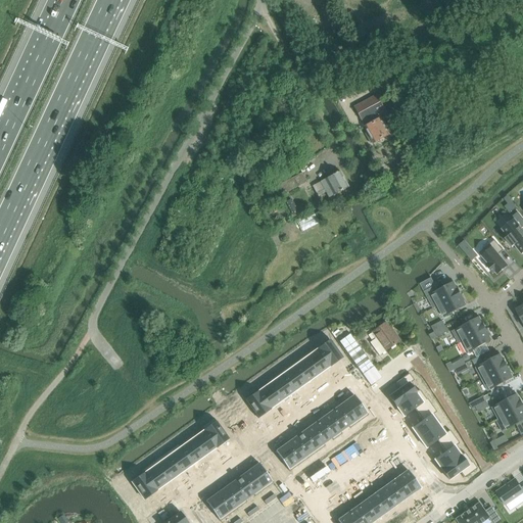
[(344,3),(339,6),(344,16),(350,14),(344,3)]
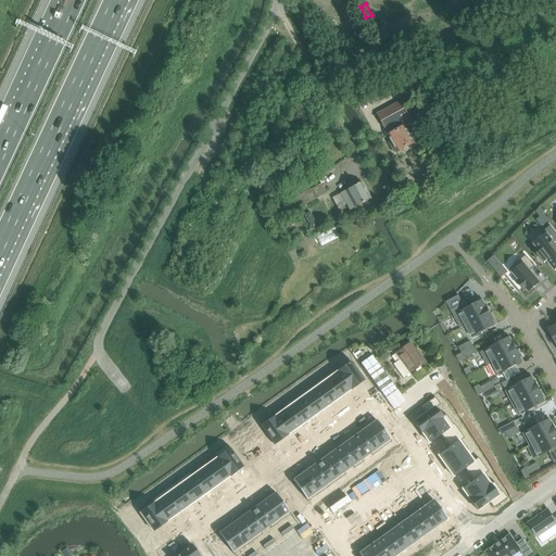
[(402,119),(408,116),(400,101),(377,114),(392,143),(396,152),(413,143),(401,124),(404,122),(402,119)]
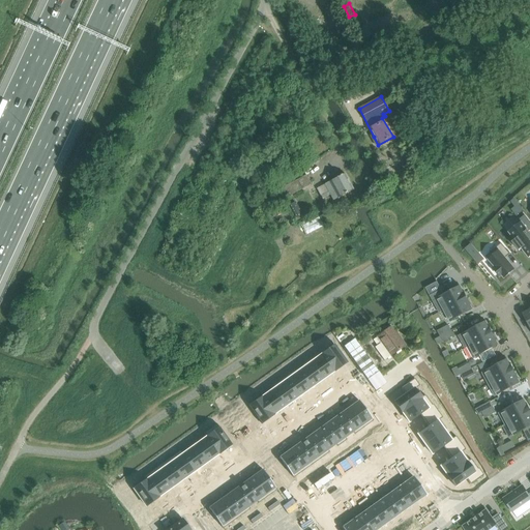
[(353,190),(344,174),(324,184),(325,184),(317,188),(322,199),(330,195),(333,201),(353,190)]
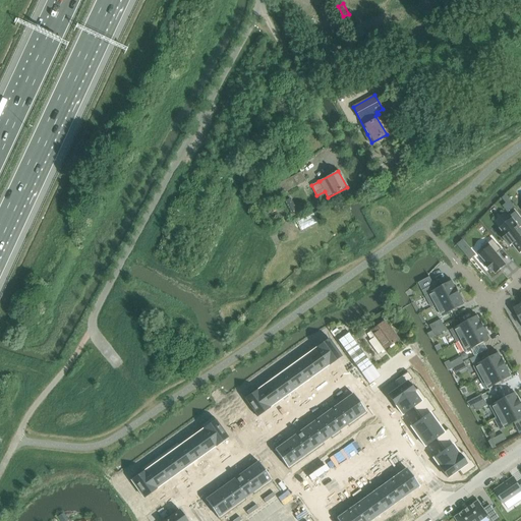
[(301,173),(278,186),(282,193),(305,181),(301,173)]
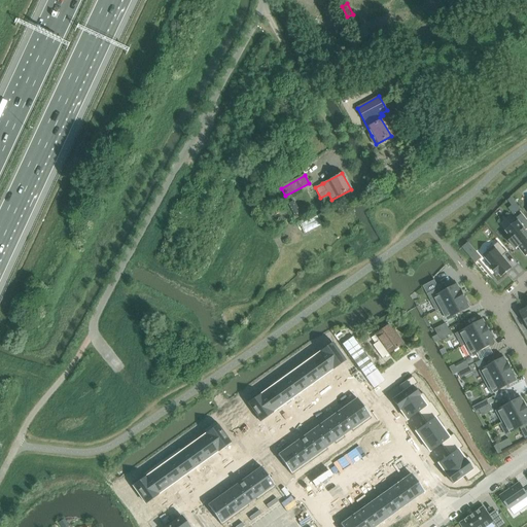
[(401,181),(398,175),(390,179),(393,185),(401,181)]
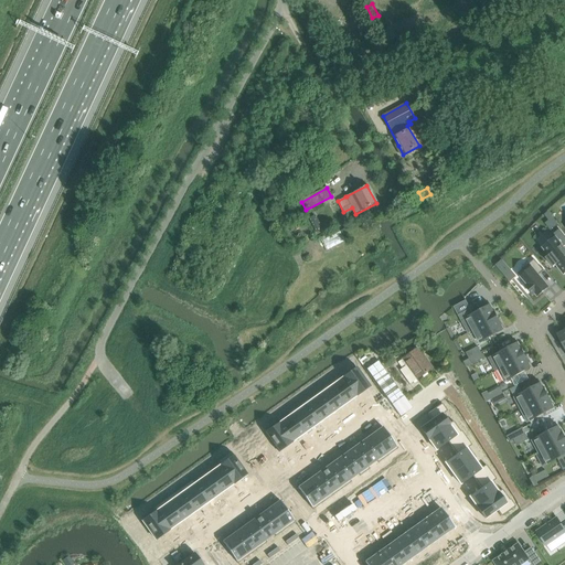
[(564,245),(564,236),(560,230),(550,237),(553,241),(543,248),(550,256),(546,259),(553,268),(556,265),(564,275),(564,273),(564,248),(564,247),(564,245)]
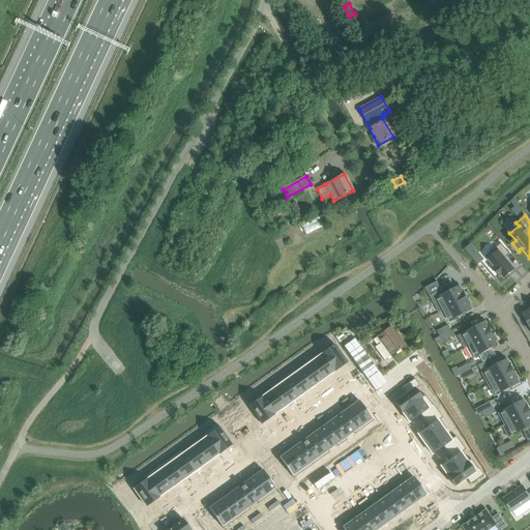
[(504,278),(514,269),(505,259),(510,255),(501,243),(496,248),(496,249),(487,257),(495,267),(493,269),(500,277),(502,275),(504,278)]
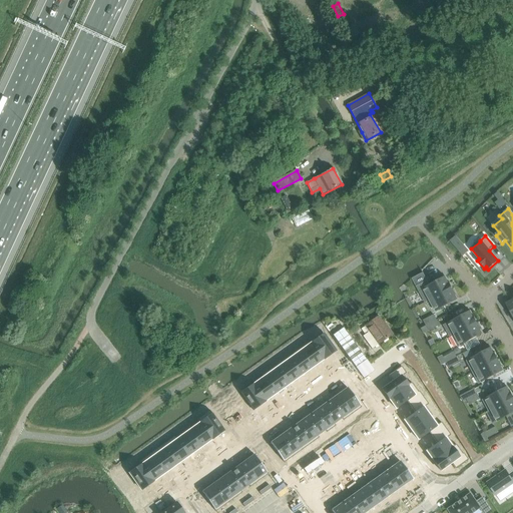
[(468,251),(456,236),(450,241),(463,255),(468,251)]
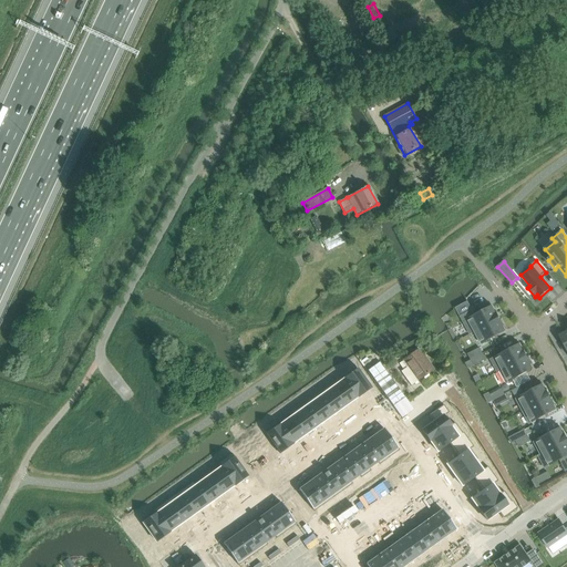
[(470,334),(500,319),(493,307),(475,316),(472,310),(461,317),(470,334)]
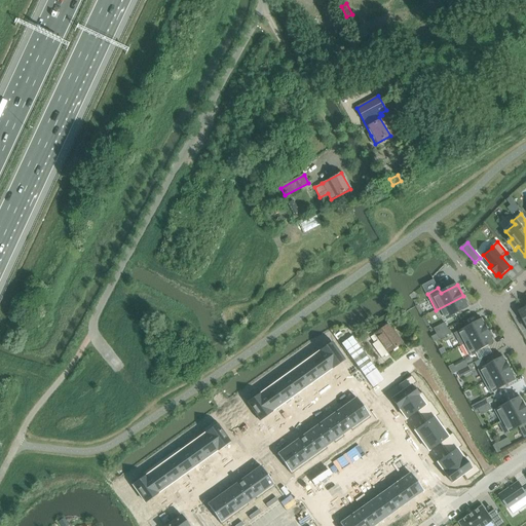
[(470,307),(463,296),(436,310),(437,310),(441,308),(447,320),(470,307)]
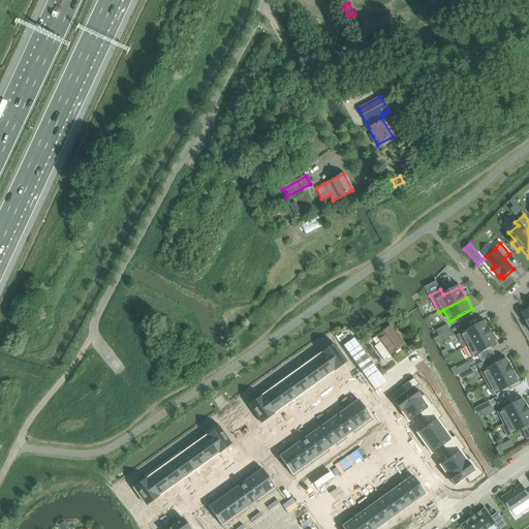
[(464,347),(492,333),(486,321),(458,336),(464,347)]
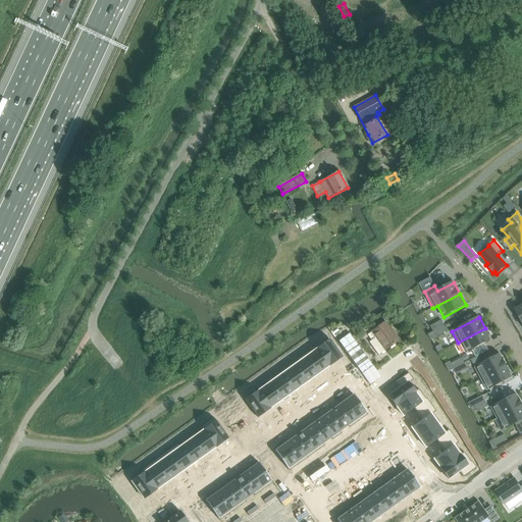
[(445,326),(441,320),(430,326),(433,331),(445,326)]
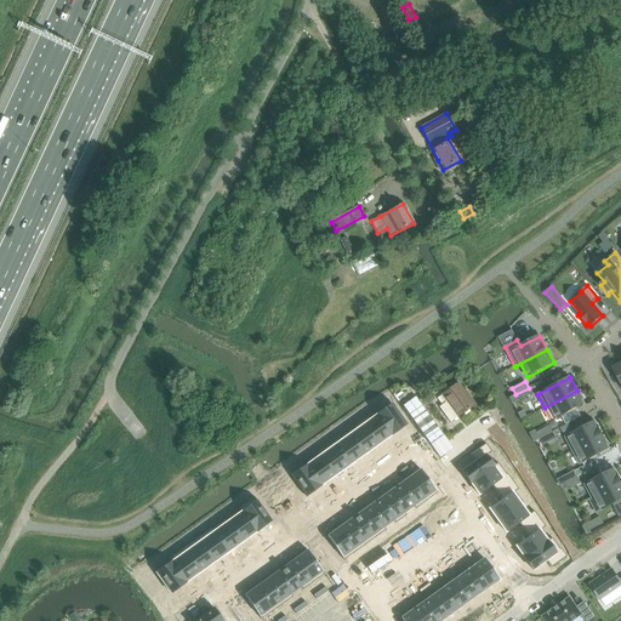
[(442,394),(446,402),(440,406),(445,412),(453,422),(474,405),(468,397),(467,398),(457,383),(442,394)]
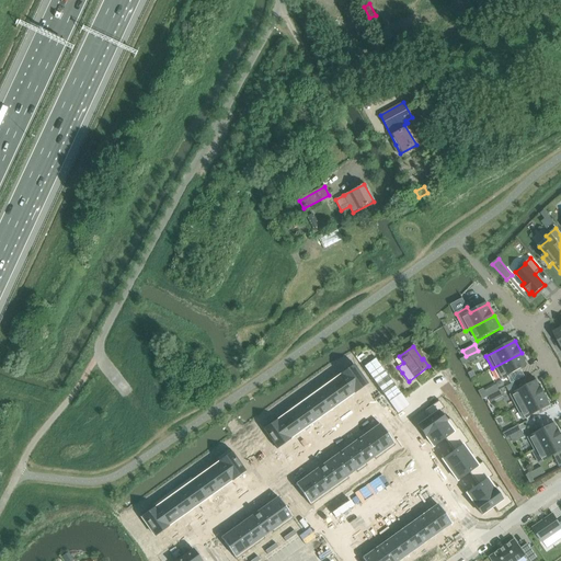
[(481,356),(478,351),(466,356),(469,363),(481,356)]
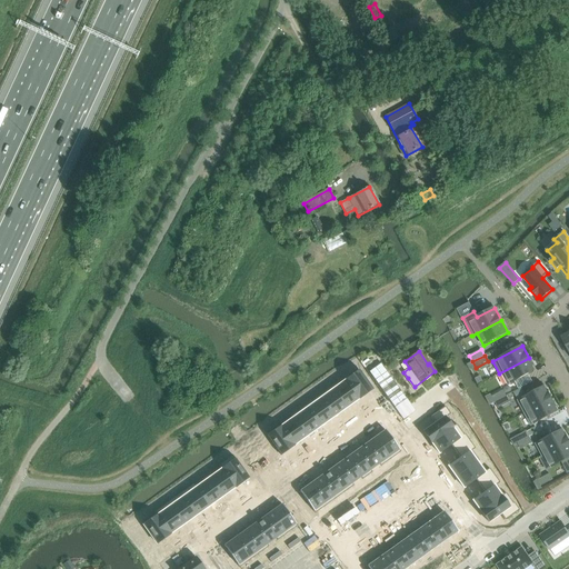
[(535,370),(529,358),(499,373),(499,375),(502,372),(508,385),(535,370)]
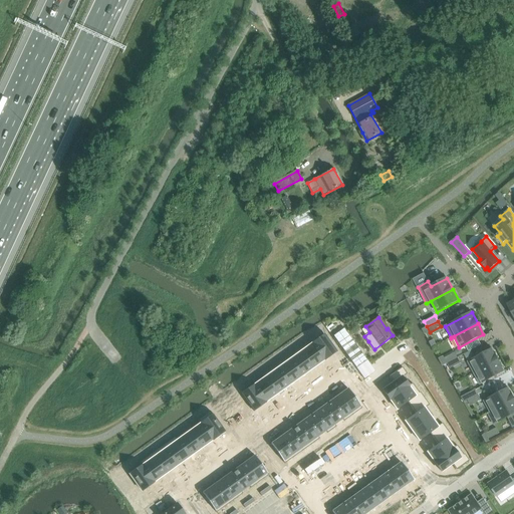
[(324,334),(312,343),(324,360),(336,351),(324,334)]
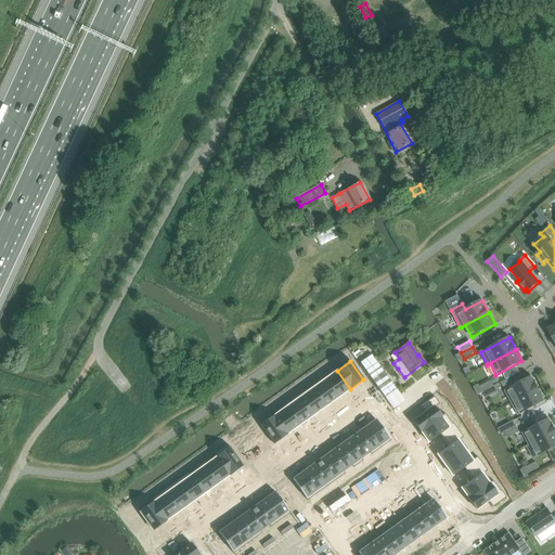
[(337,371),(325,379),(337,398),(350,389),(337,371)]
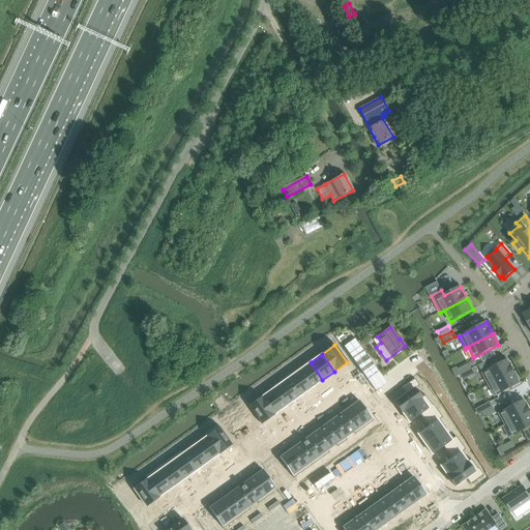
[(489,385),(513,372),(507,360),(482,374),(489,385)]
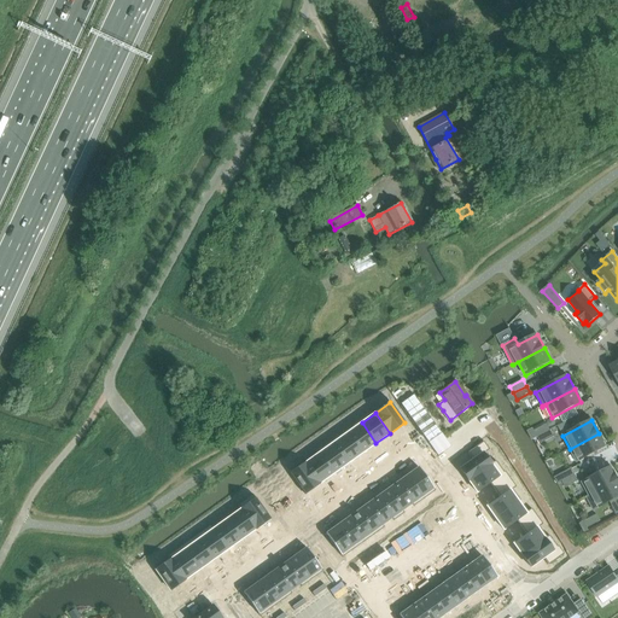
[(362,423),(348,433),(362,453),(375,443),(362,423)]
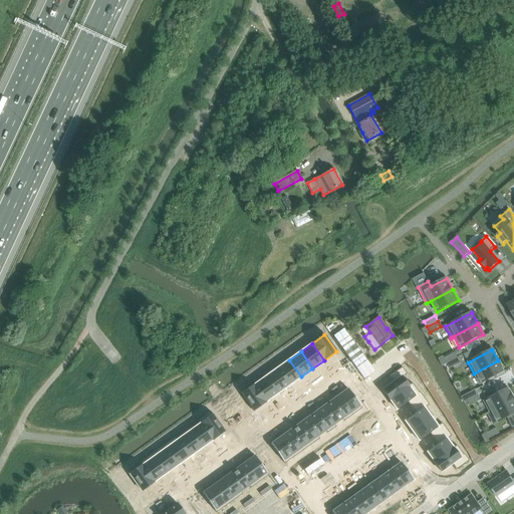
[(458,358),(455,352),(445,358),(447,363),(458,358)]
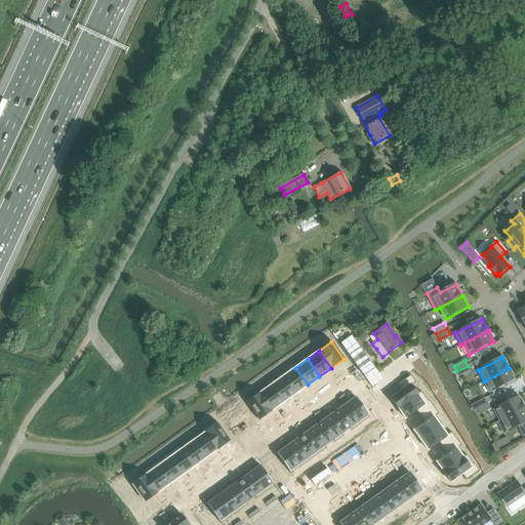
[(471,371),(468,366),(456,371),(459,376),(471,371)]
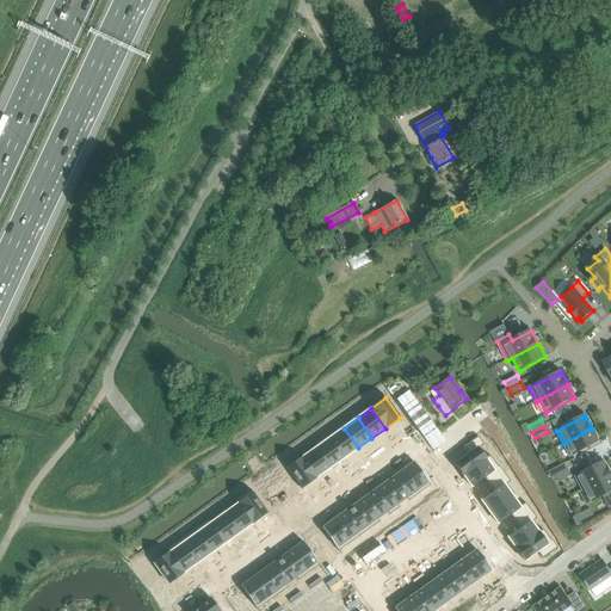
[(344,429),(329,438),(344,458),(358,448),(344,429)]
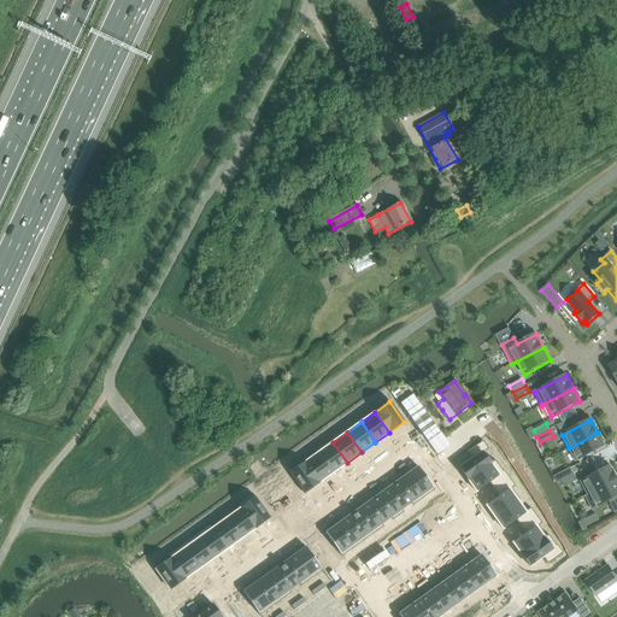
[(605,446),(598,433),(569,448),(576,462),(605,446)]
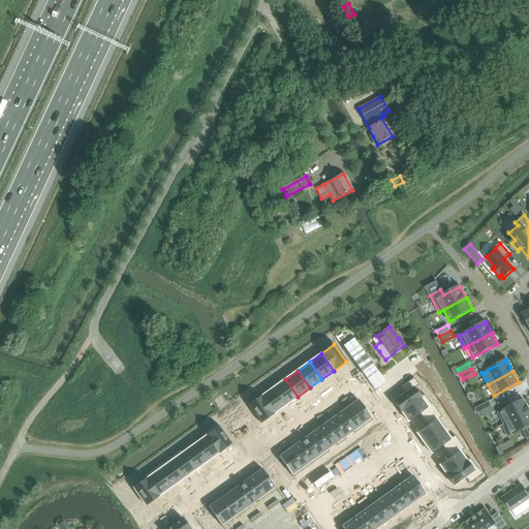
[(405,394),(395,402),(401,411),(421,398),(414,389),(418,384),(414,378),(401,387),(405,394)]
